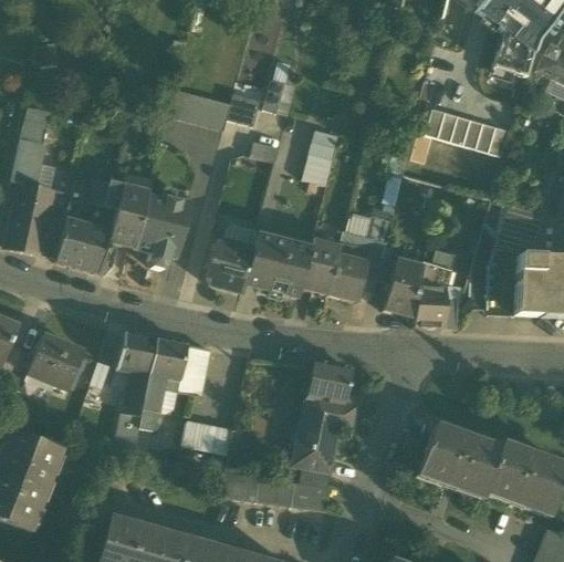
[(474,11),(489,22),(504,0),(483,0),(474,11)]
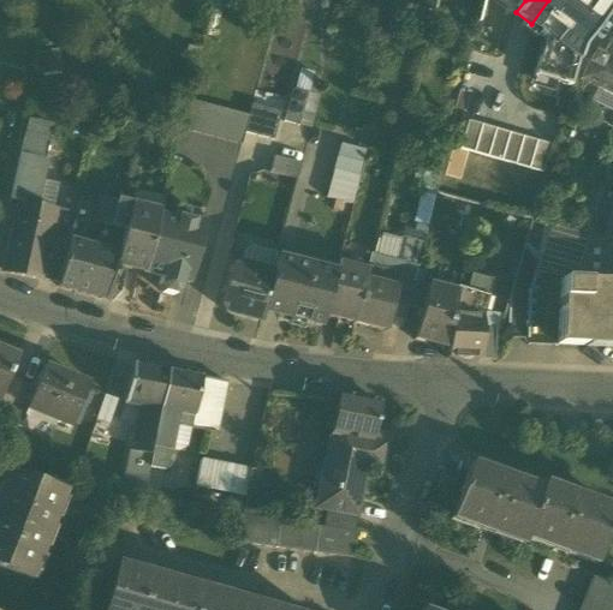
[(548,0),(531,24),(546,35),(578,59),(582,46),(612,7),(612,5),(606,0),(548,0)]
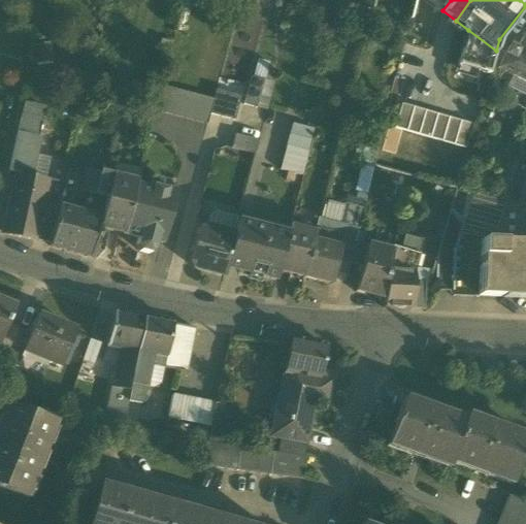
[(490,72),(496,51),(468,30),(459,63),(490,72)]
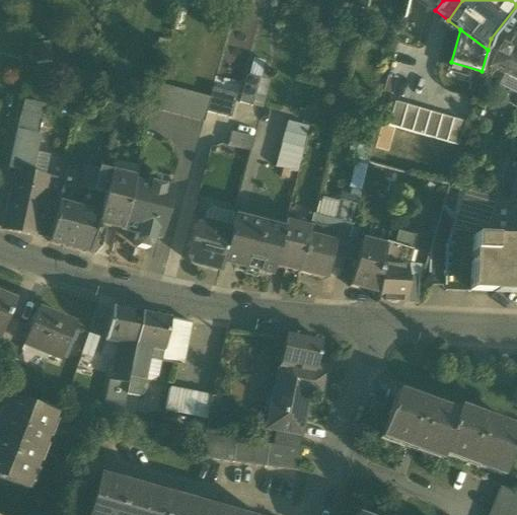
[(489,67),(516,82),(516,39),(514,38),(507,49),(500,46),(489,67)]
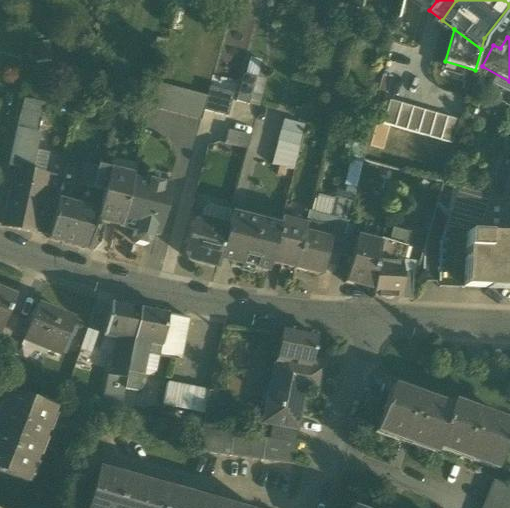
[(246,72),(258,75),(263,58),(250,54),(246,72)]
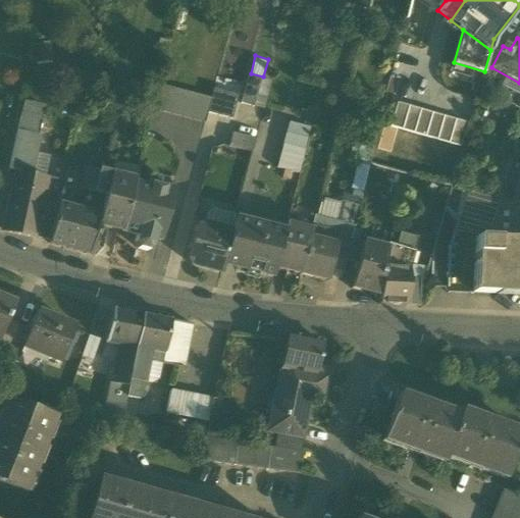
[(243,101),(255,104),(263,76),(251,73),(243,101)]
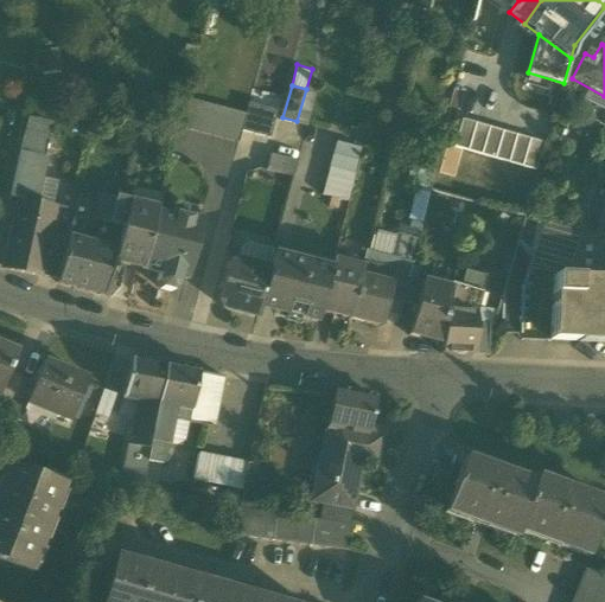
[(306,89),(297,121),(309,123),(317,93),(306,89)]
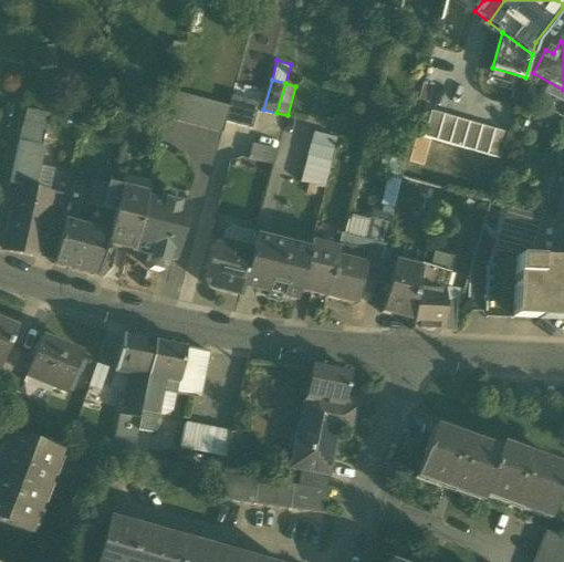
[(175,90),(168,115),(223,129),(227,120),(230,104),(175,90)]
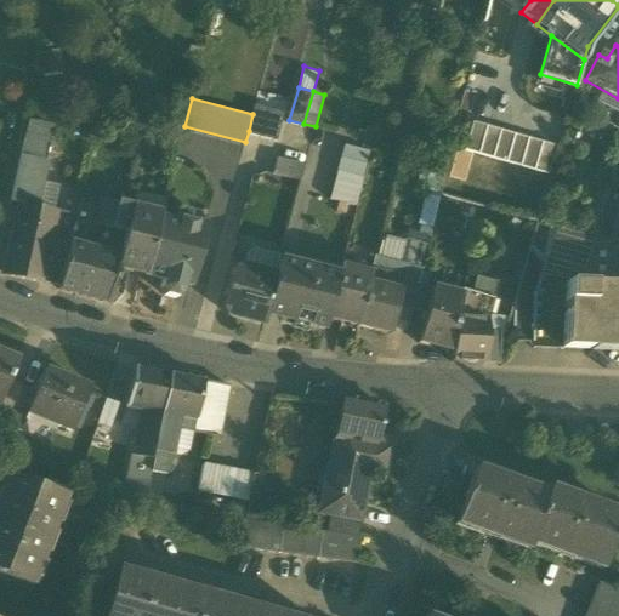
[(285,109),(270,106),(256,102),(253,114),(249,131),(262,135),(278,138),(285,109)]
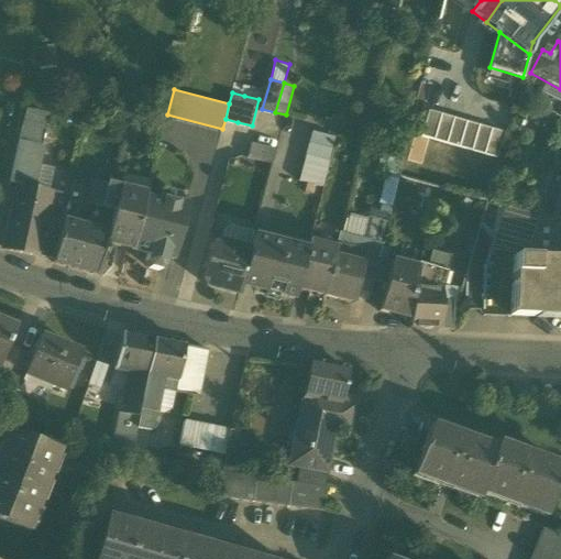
[(24,118),(46,122),(50,110),(28,106),(24,118)]
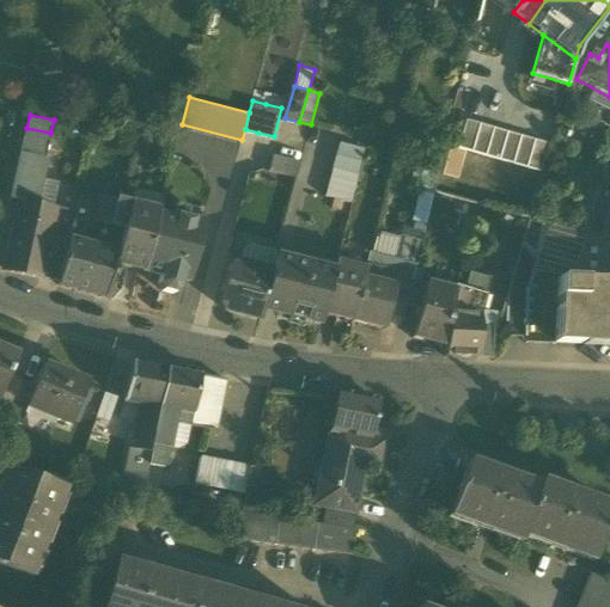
[(468,117),(459,145),(473,148),(481,121),(468,117)]
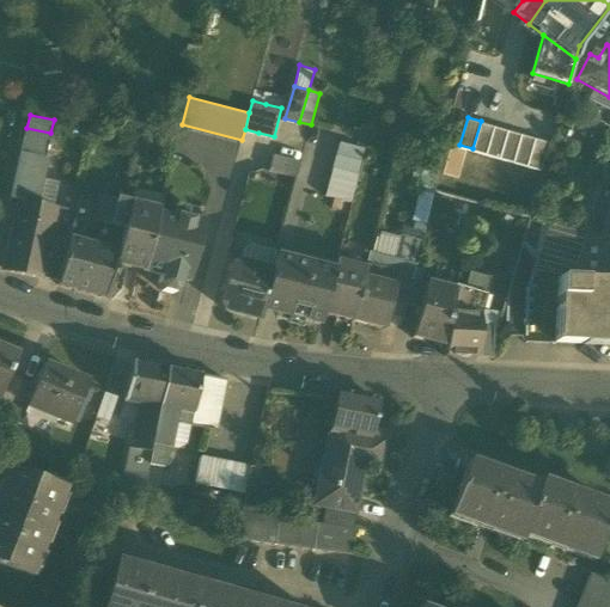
[(494,126),(481,121),(473,148),(486,153),(494,126)]
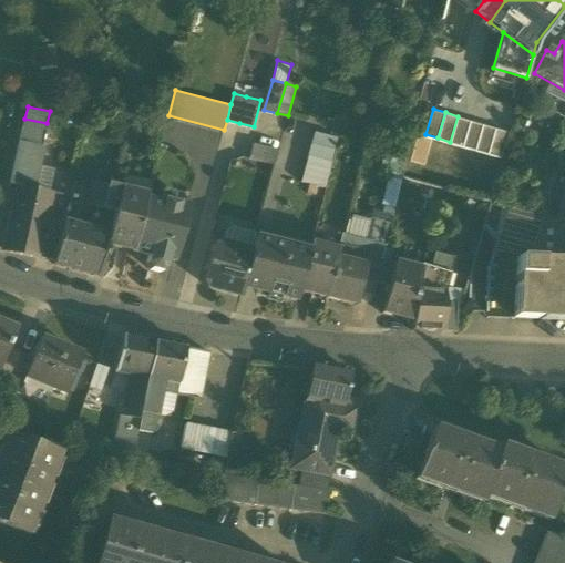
[(471,120),(458,116),(450,142),(463,145),(471,120)]
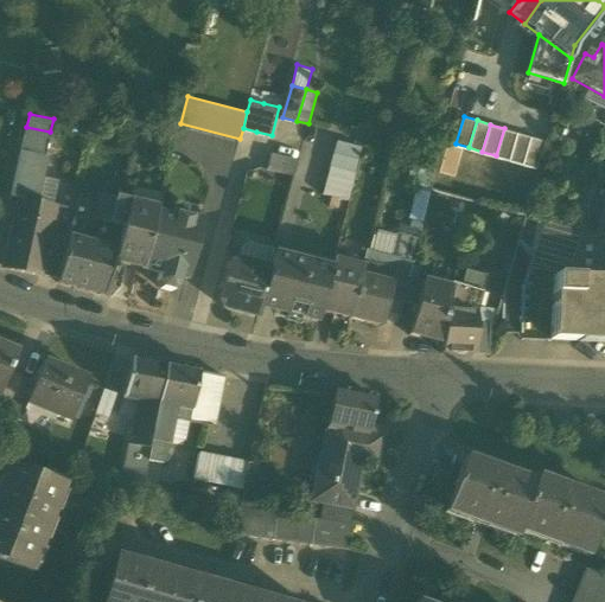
[(21,148),(44,152),(50,132),(26,127),(21,148)]
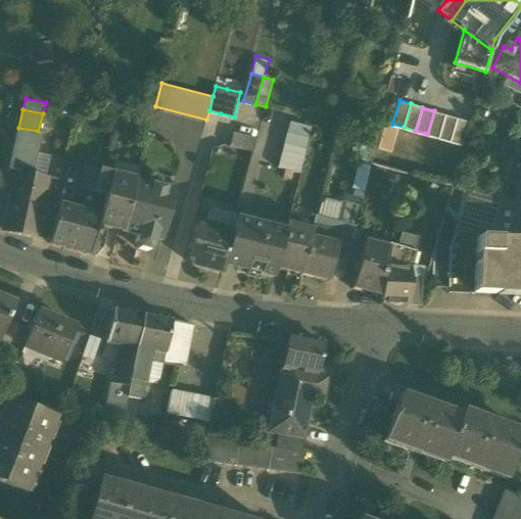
[(445,113),(434,110),(427,134),(438,137),(445,113)]
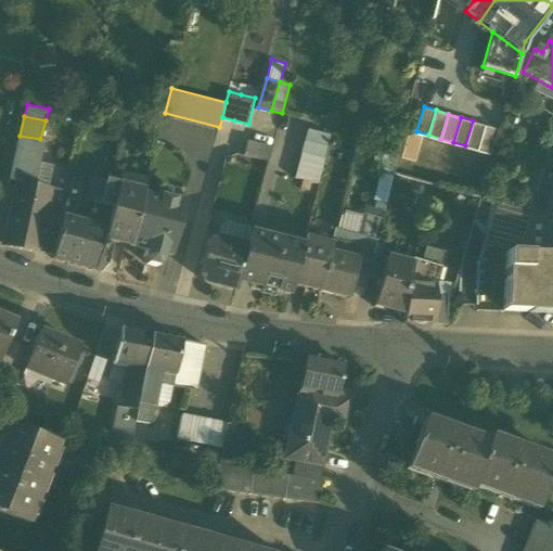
[(485,125),(473,120),(465,145),(478,150),(485,125)]
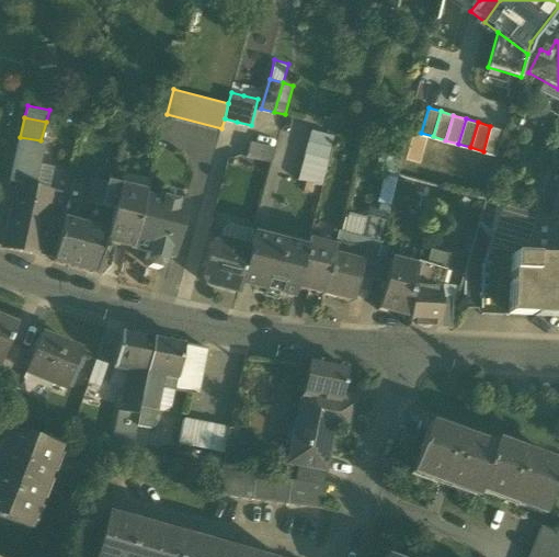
[(503,129),(490,126),(483,151),(495,155),(503,129)]
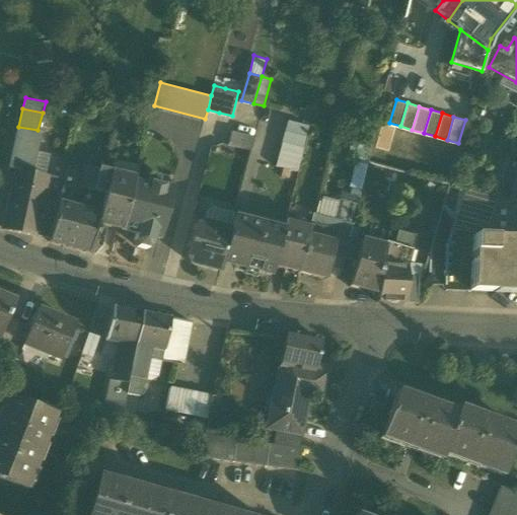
[(289,119),(286,130),(283,141),(277,164),(298,170),(304,147),(307,136),(310,125),(289,119)]
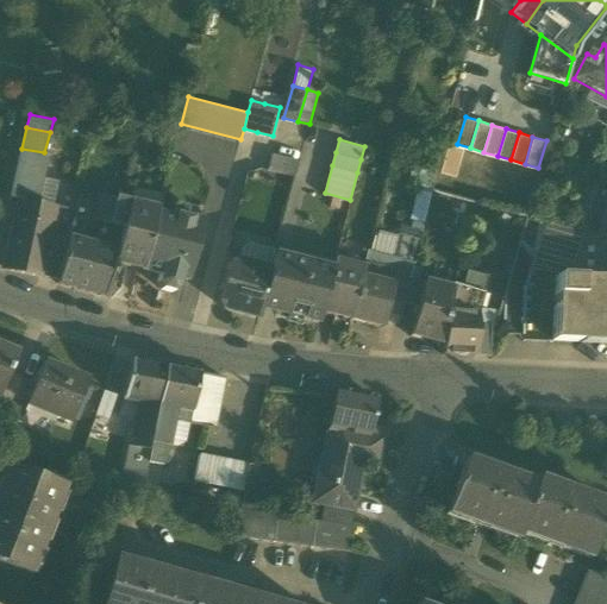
[(606,148),(587,215),(602,219),(606,206),(606,148)]
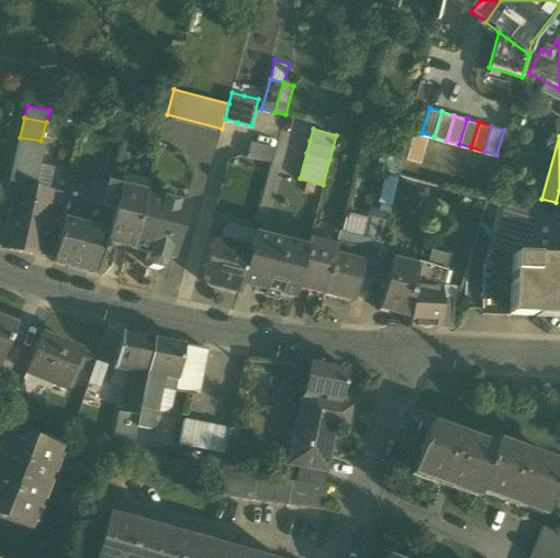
[(19,181),(32,185),(36,162),(41,141),(20,137),(11,180),(19,181)]
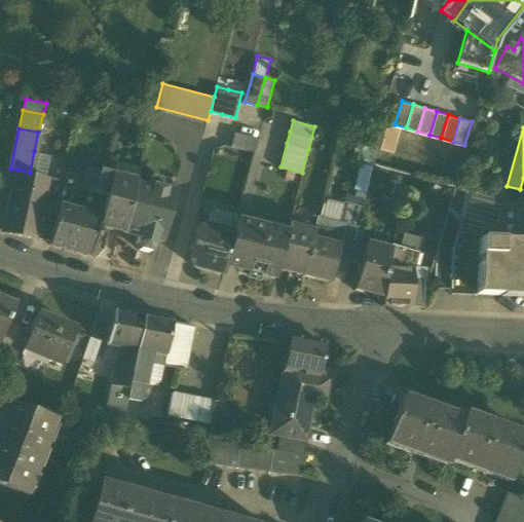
[(232,145),(256,150),(259,137),(236,131),(232,145)]
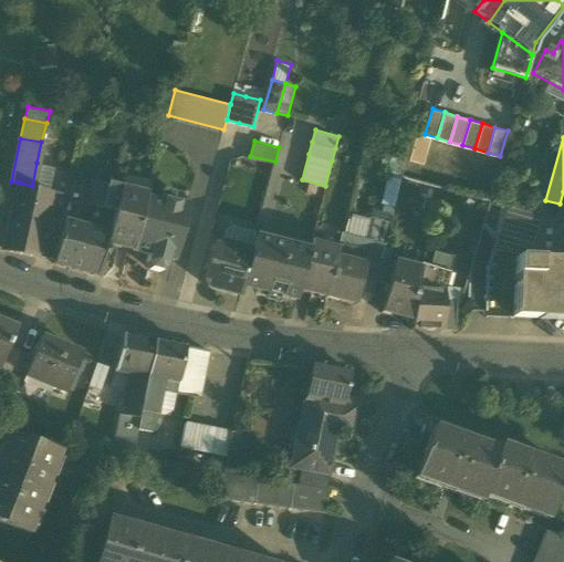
[(55,166),(37,163),(32,186),(50,190),(55,166)]
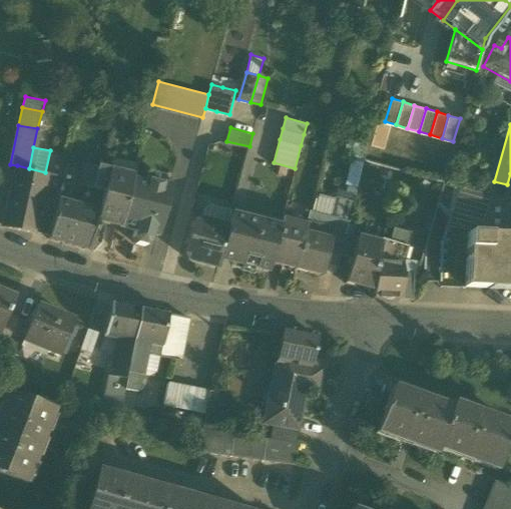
[(110,167),(133,173),(136,161),(113,155),(110,167)]
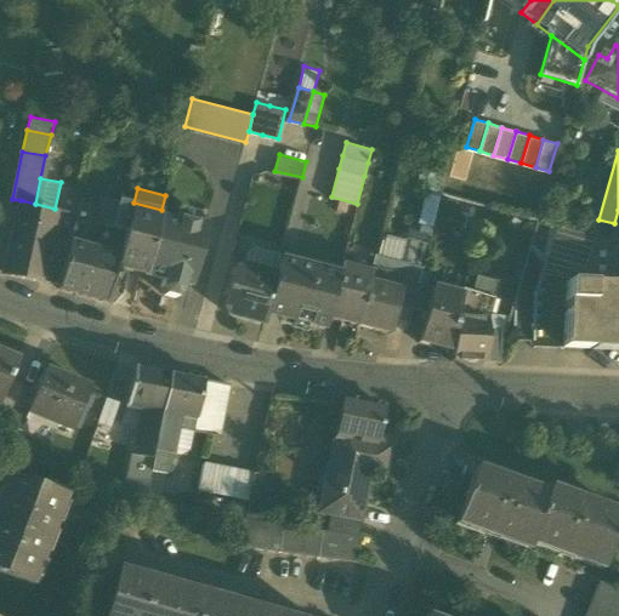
[(441,195),(426,190),(418,221),(433,224),(441,195)]
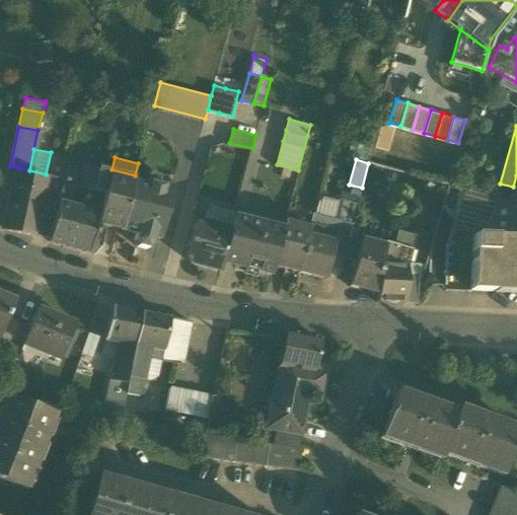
[(82,186),(94,189),(99,166),(87,164),(82,186)]
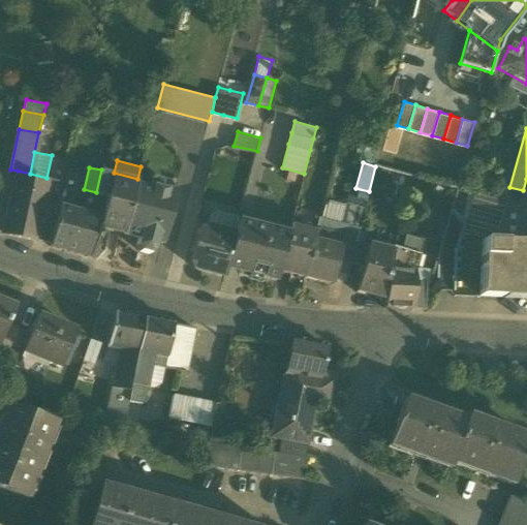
[(96,192),(107,195),(114,173),(101,170),(96,192)]
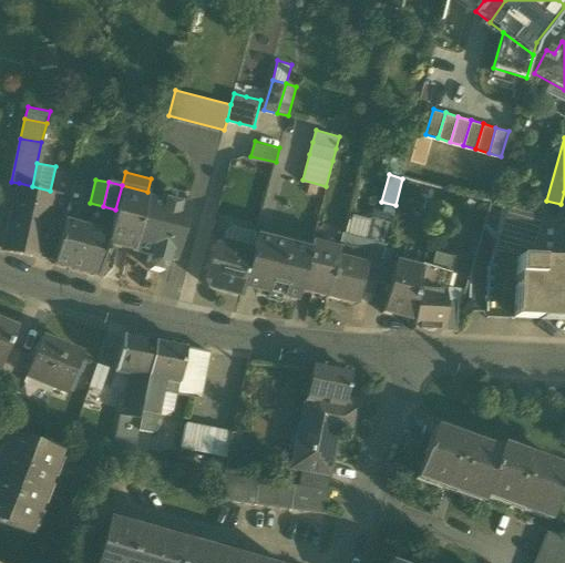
[(3,247),(39,255),(54,192),(50,191),(32,186),(19,183),(3,247)]
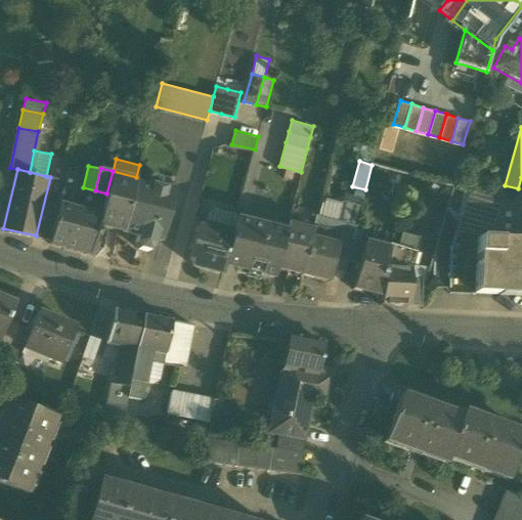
[(136,177),(113,171),(106,193),(102,213),(100,223),(124,229),(135,182),(136,177)]
